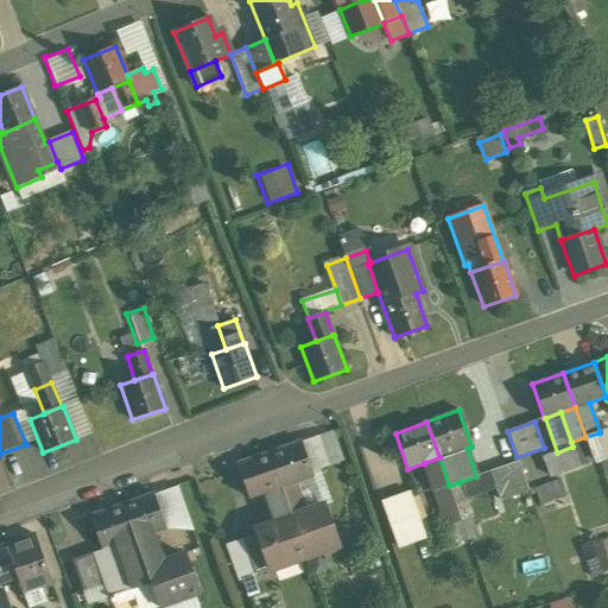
[(607,428),(600,431),(600,432),(586,437),(594,460),(607,455),(607,428)]
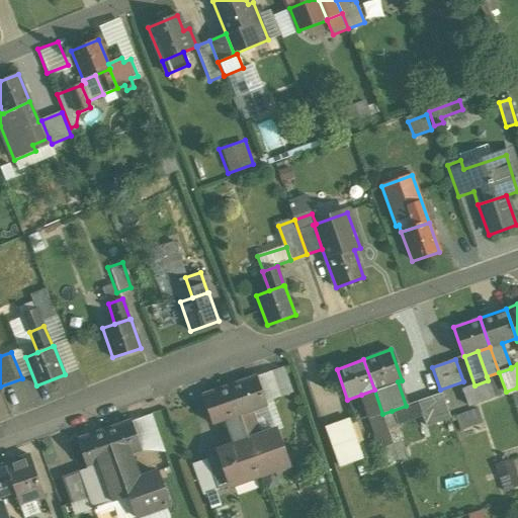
[(256,375),(229,385),(248,440),(249,440),(261,435),(252,410),(266,405),(256,375)]
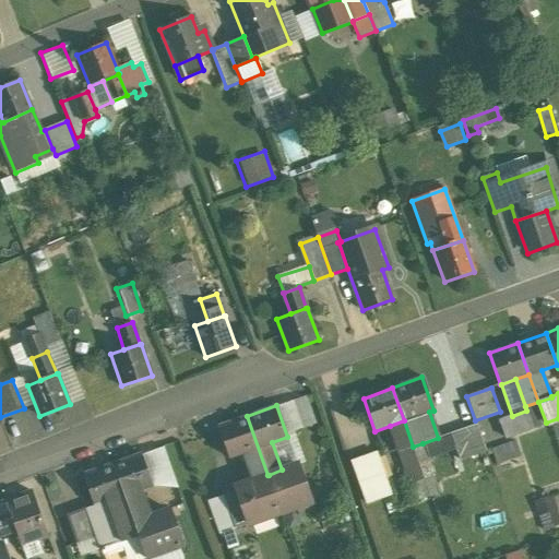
[(247,416),(218,426),(229,458),(241,453),(251,480),(251,482),(269,475),(268,475),(247,416)]
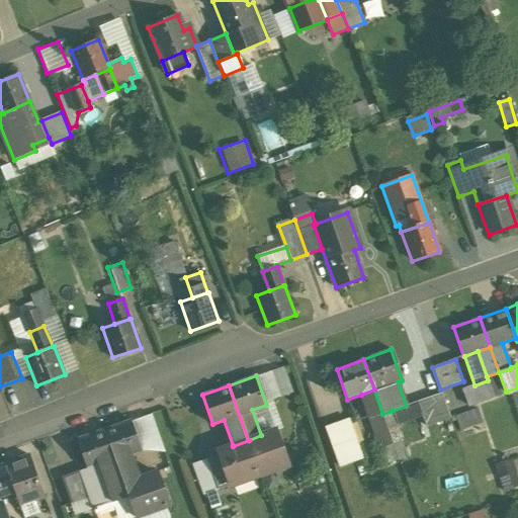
[(374,390),(361,395),(370,418),(382,414),(374,390)]
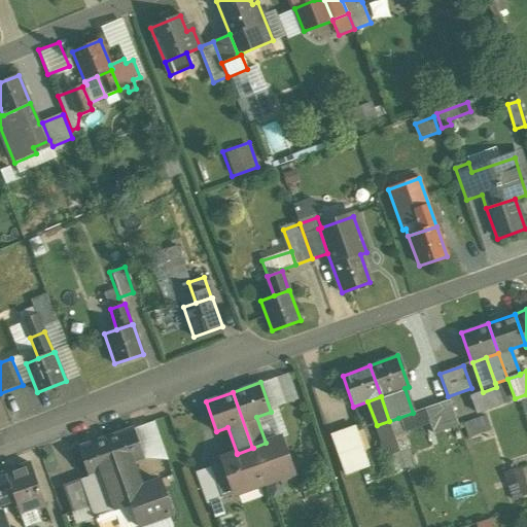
[(449,400),(424,409),(429,421),(433,433),(458,425),(449,400)]
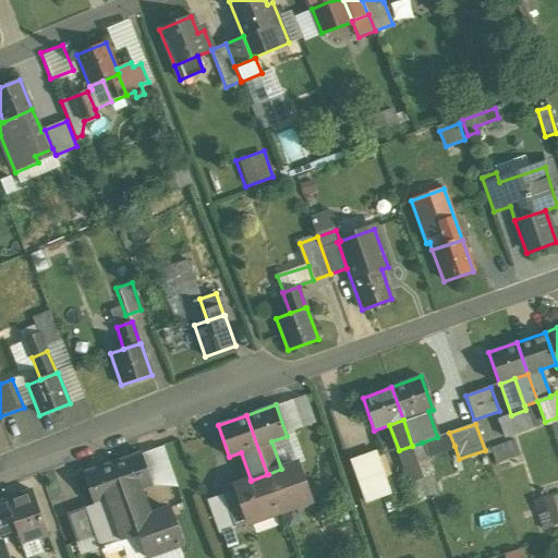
[(437,437),(422,443),(426,456),(455,446),(449,433),(437,437)]
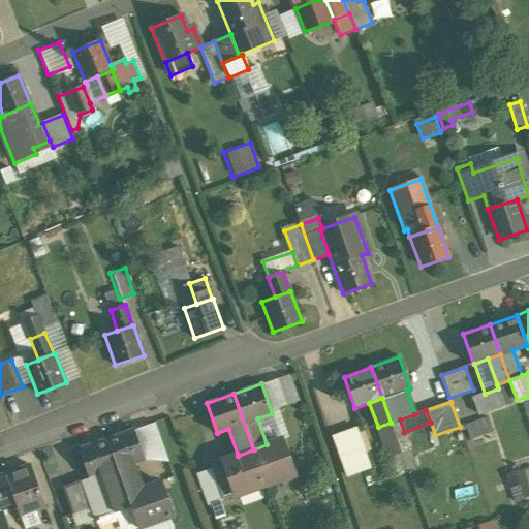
[(486,414),(464,424),(470,439),(492,431),(486,414)]
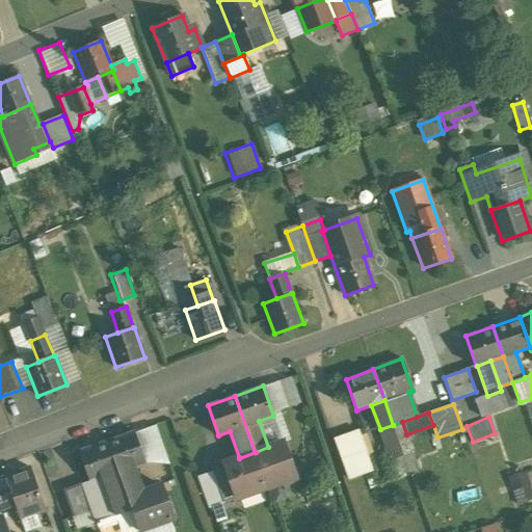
[(406,434),(402,422),(393,425),(403,456),(411,454),(413,453),(406,434)]
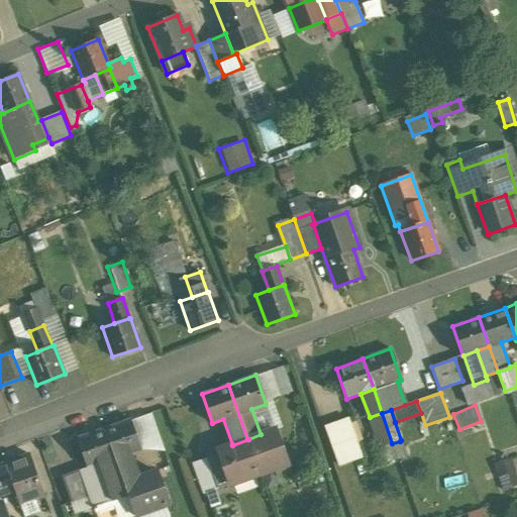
[(392,443),(382,413),(370,417),(385,463),(398,458),(395,450),(392,443)]
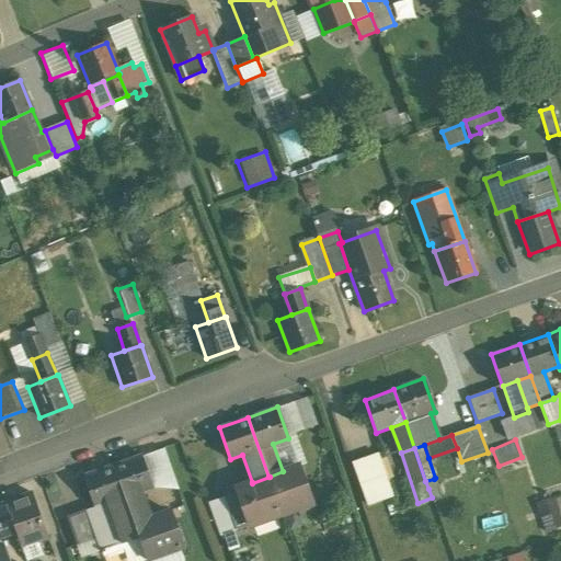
[(141,455),(112,466),(134,525),(147,519),(138,493),(153,488),(141,455)]
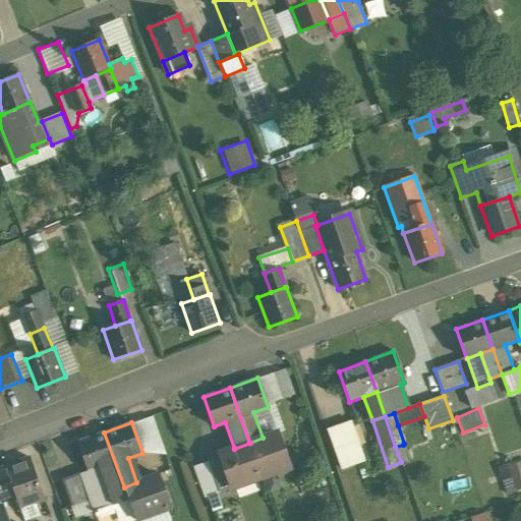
[(351,422),(329,429),(337,455),(359,448),(351,422)]
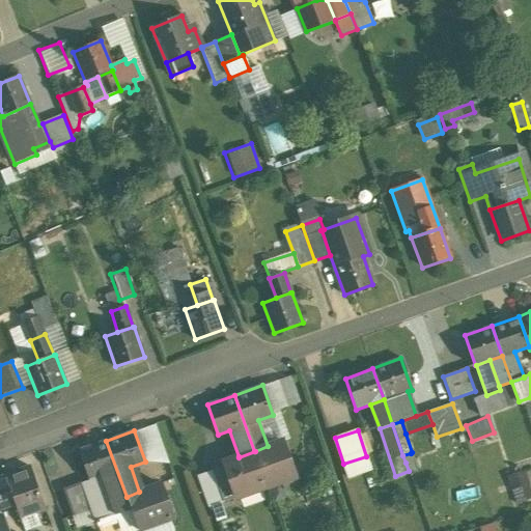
[(106,441),(79,450),(89,480),(105,475),(113,501),(127,497),(106,441)]
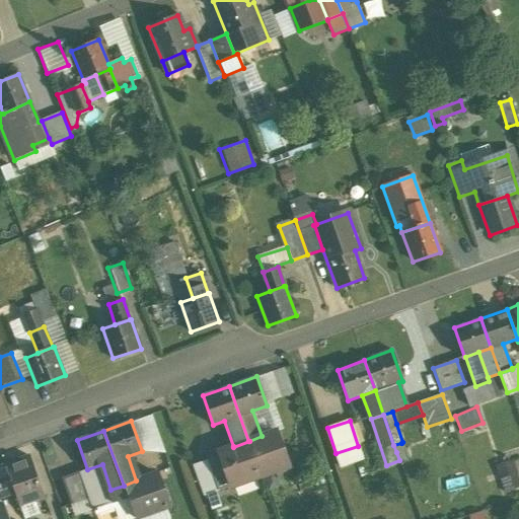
[(262,436),(249,441),(262,475),(275,470),(277,476),(290,471),(276,431),(262,436)]
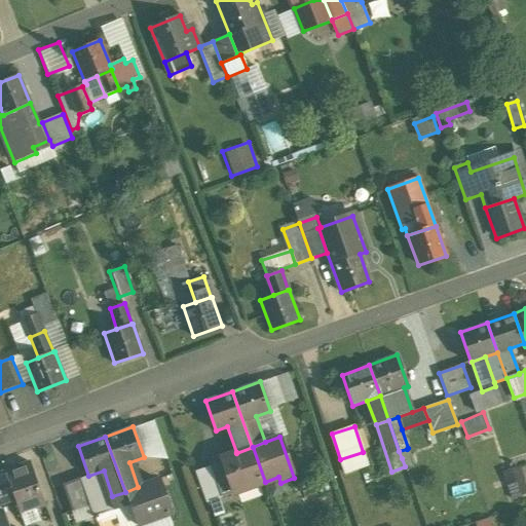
[(253,447),(236,453),(236,452),(222,457),(223,461),(234,493),(265,482),(253,447)]
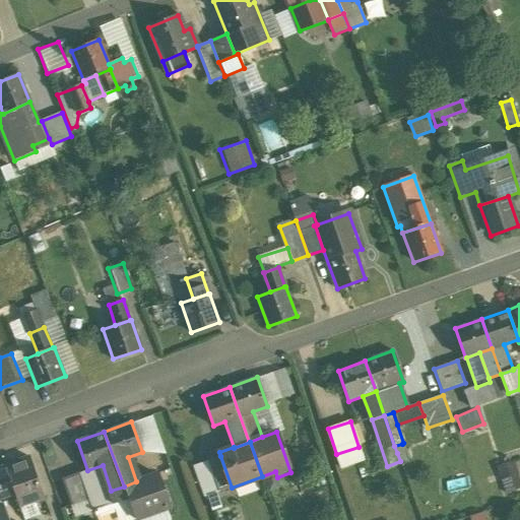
[(402,444),(394,446),(397,453),(404,451),(402,444)]
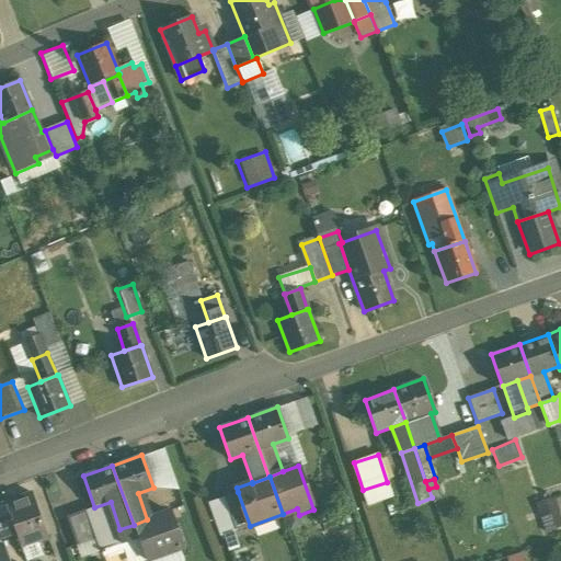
[(392,497),(387,482),(363,491),(368,506),(392,497)]
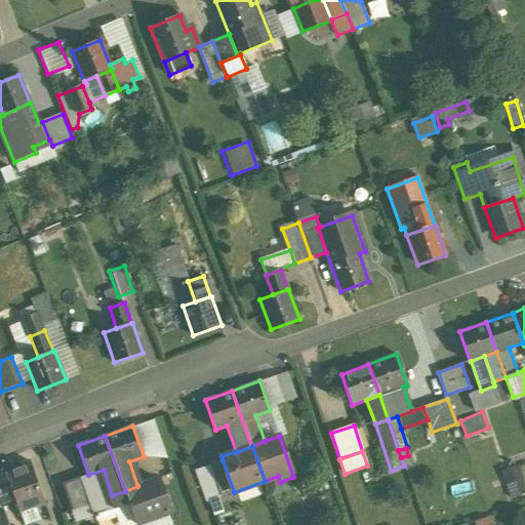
[(408,455),(401,457),(404,466),(415,462),(412,454),(408,455)]
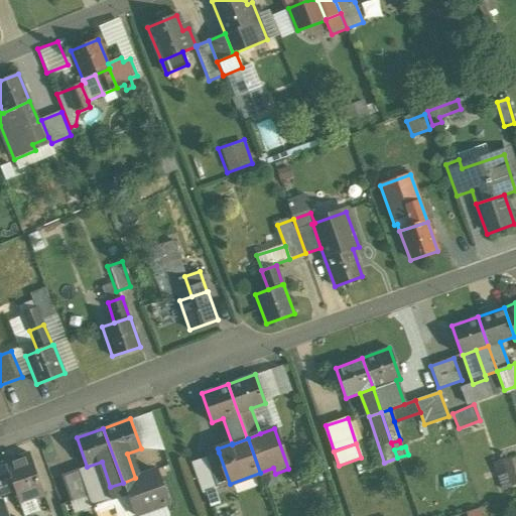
[(219,453),(207,458),(217,488),(230,484),(219,453)]
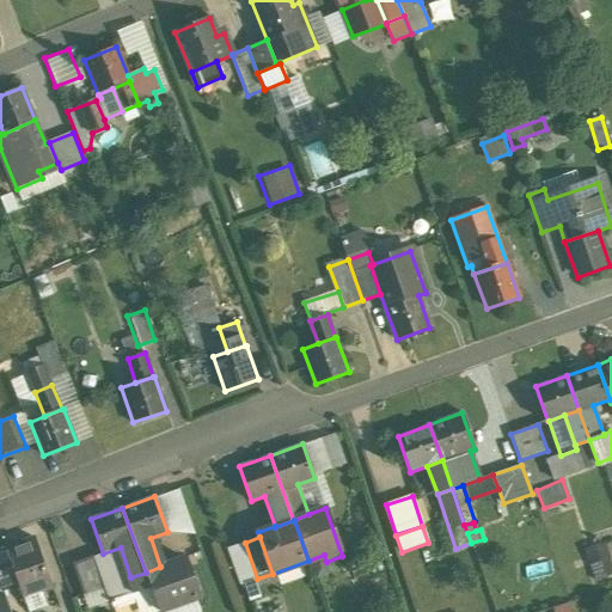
[(35,539),(6,549),(19,585),(18,585),(22,597),(51,586),(35,539)]
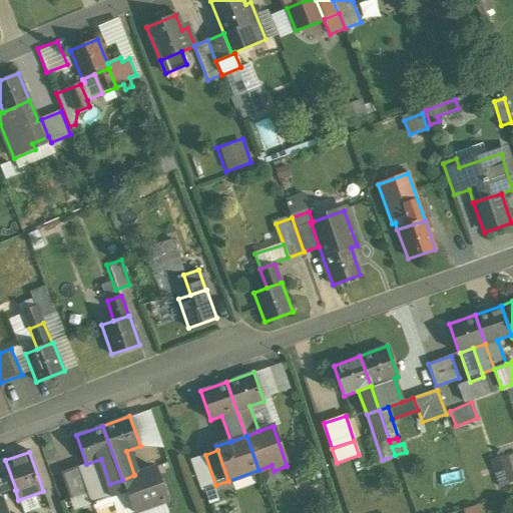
[(496,483),(512,478),(512,476),(506,453),(489,459),(496,483)]
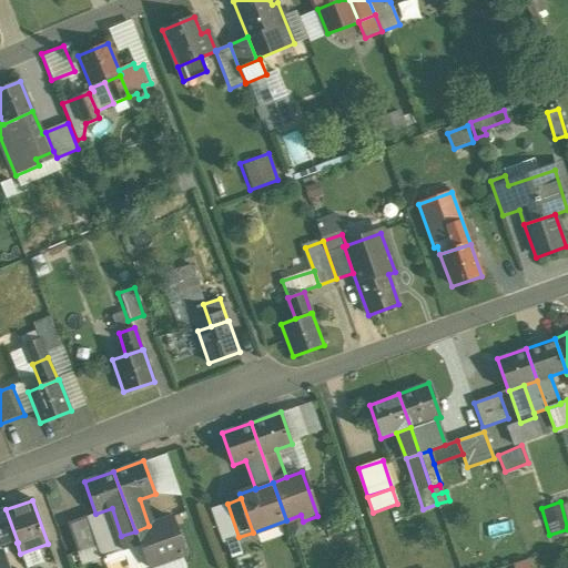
[(95,514),(88,517),(98,545),(102,558),(140,545),(135,531),(121,536),(112,508),(95,514)]
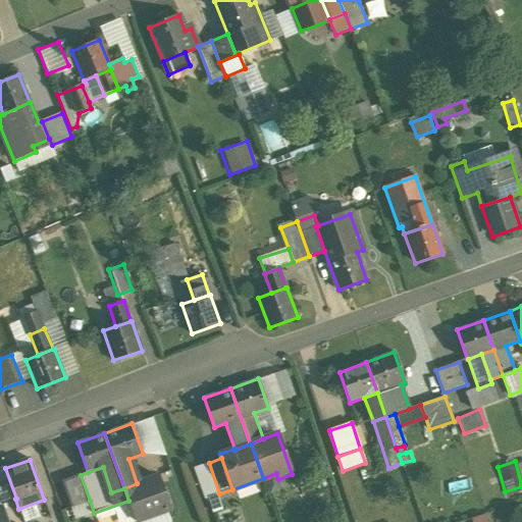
[(5,468),(0,470),(0,521),(7,521),(1,504),(15,499),(16,499),(5,468)]
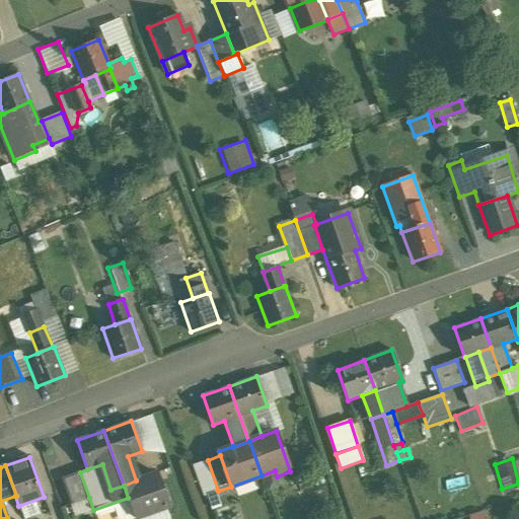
[(80,472),(61,478),(70,505),(89,498),(80,472)]
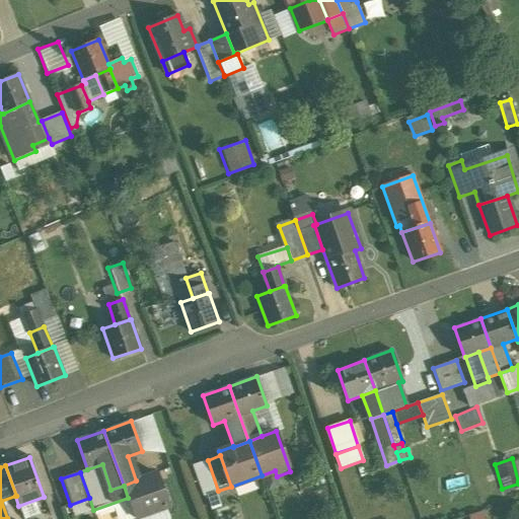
[(156,472),(136,480),(124,486),(135,518),(168,507),(156,472)]
